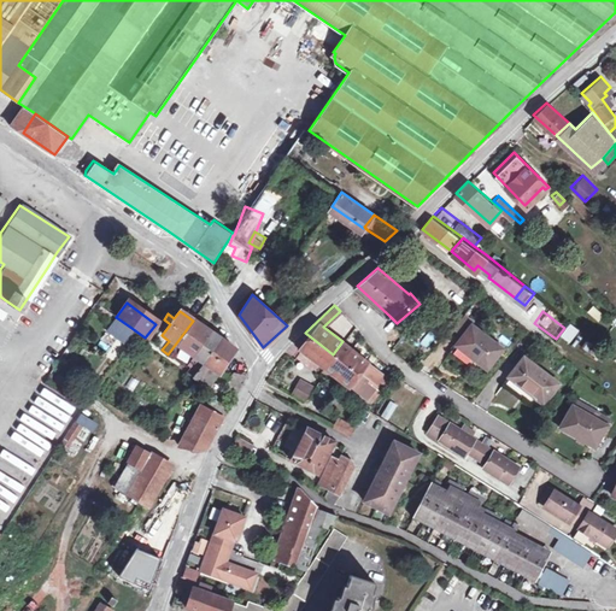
[(132,328),(116,317),(106,329),(122,341),(132,328)]
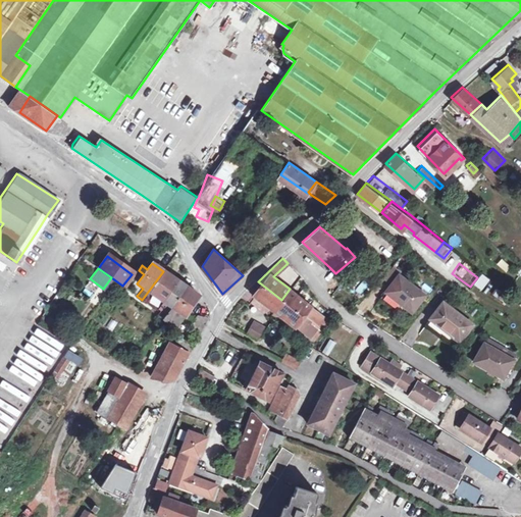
[(175,279),(163,271),(148,292),(160,300),(175,279)]
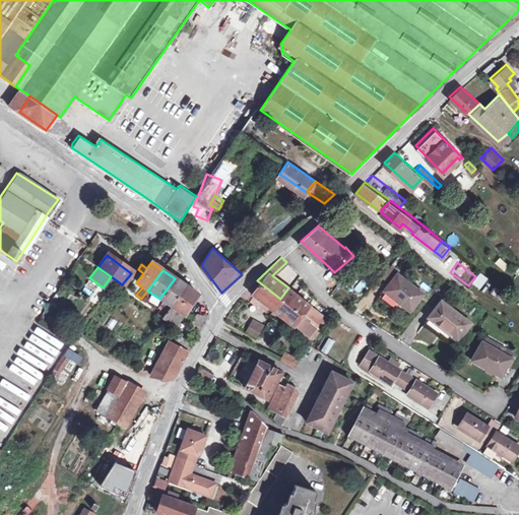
[(385,290),(411,309),(424,293),(398,273),(385,290)]
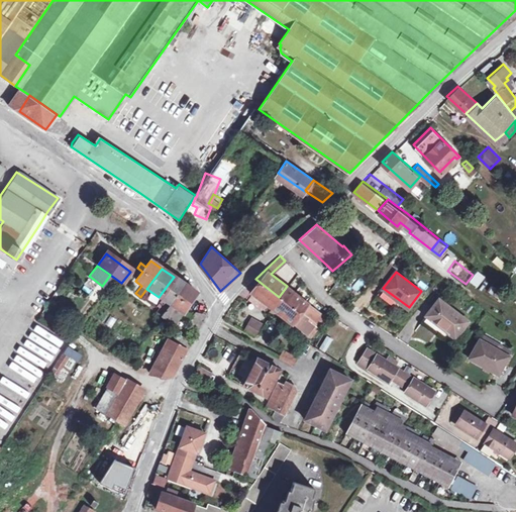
[(182,283),(174,277),(159,297),(155,303),(163,309),(168,303),(182,283)]
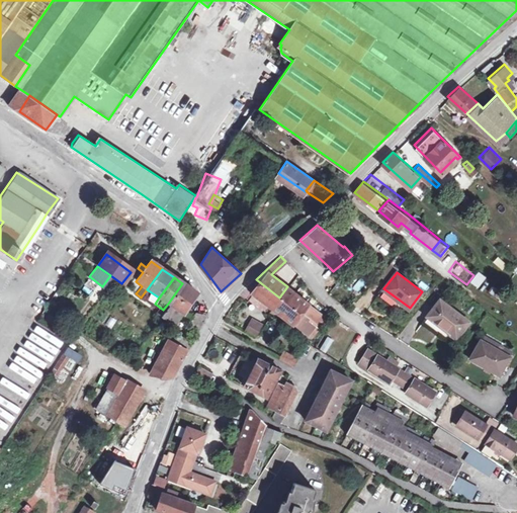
[(279,297),(256,279),(246,288),(272,307),(279,297)]
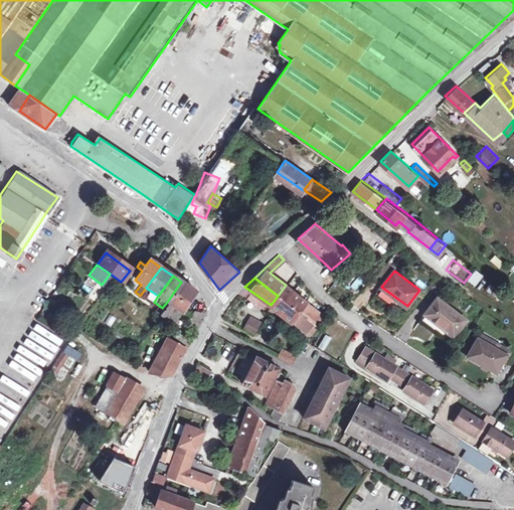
[(181,282),(167,302),(162,308),(158,314),(170,322),(192,291),(181,282)]
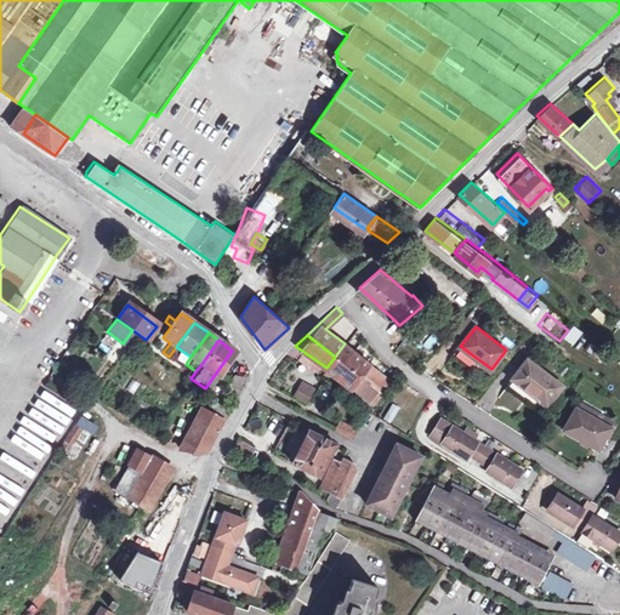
[(343,363),(353,351),(345,343),(335,357),(343,363)]
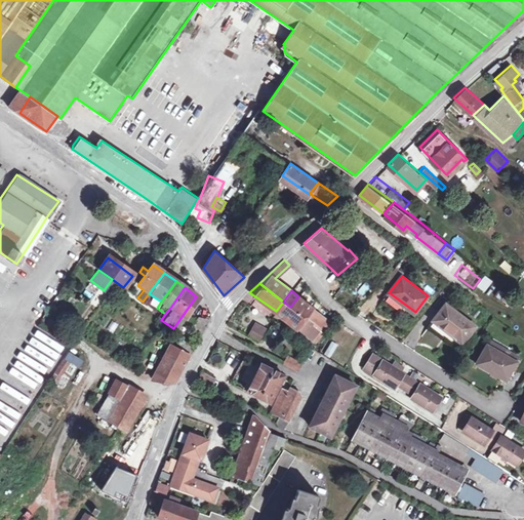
[(305,315),(311,307),(312,306),(298,296),(290,307),(304,317),(305,315)]
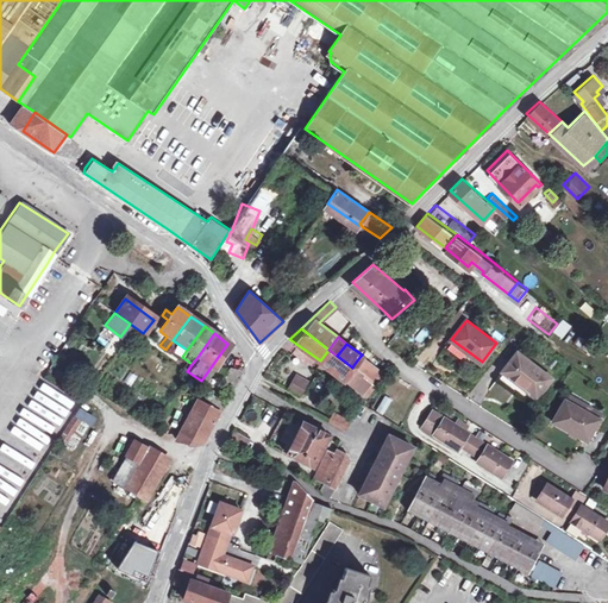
[(328,350),(320,360),(344,378),(344,377),(362,389),(369,381),(363,376),(364,374),(353,365),(352,368),(337,356),(328,350)]
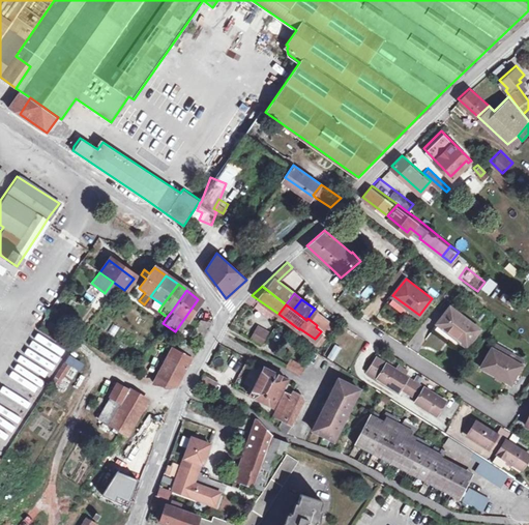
[(438,322),(468,344),(480,328),(451,307),(438,322)]
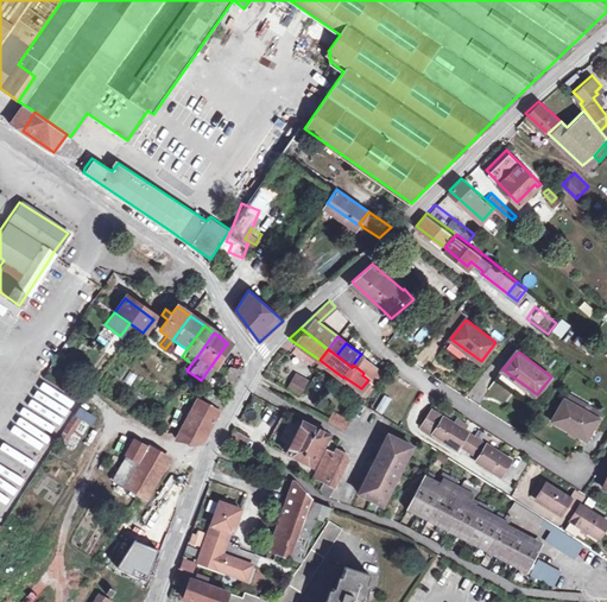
[(360,355),(353,365),(364,373),(362,375),(368,380),(377,368),(360,355)]
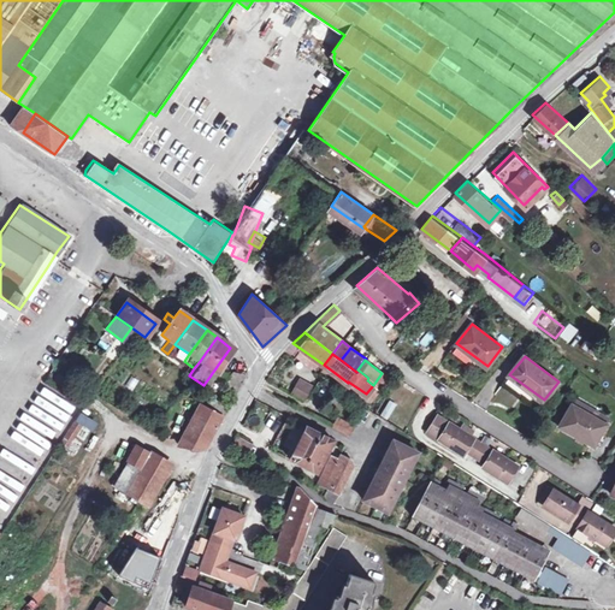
[(231,395),(243,375),(232,369),(220,389),(231,395)]
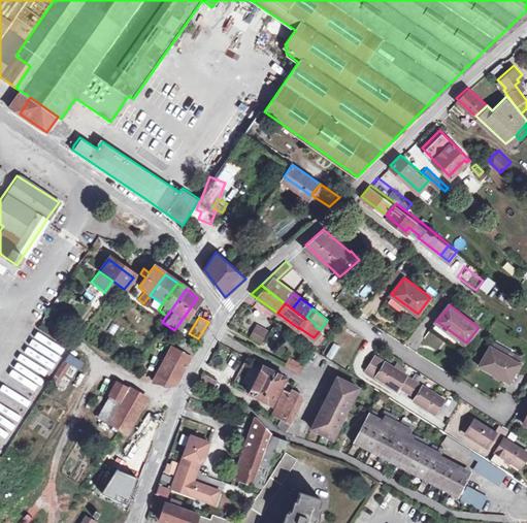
[(255,340),(259,339),(264,329),(254,324),(246,336),(255,340)]
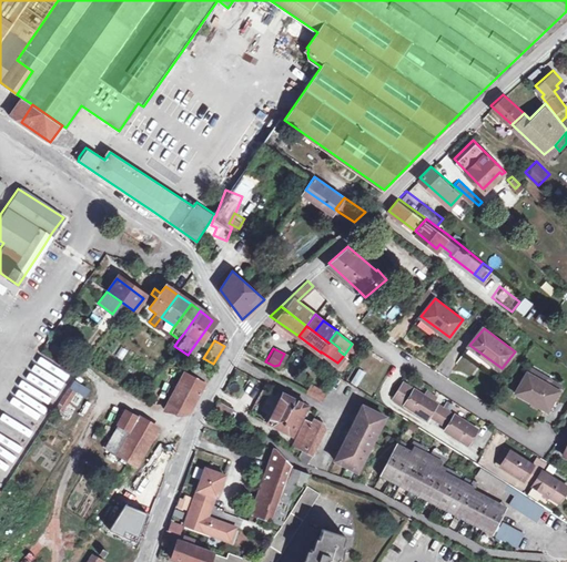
[(182,374),(202,384),(208,375),(189,364),(185,368),(191,371),(189,375),(183,373),(182,374)]
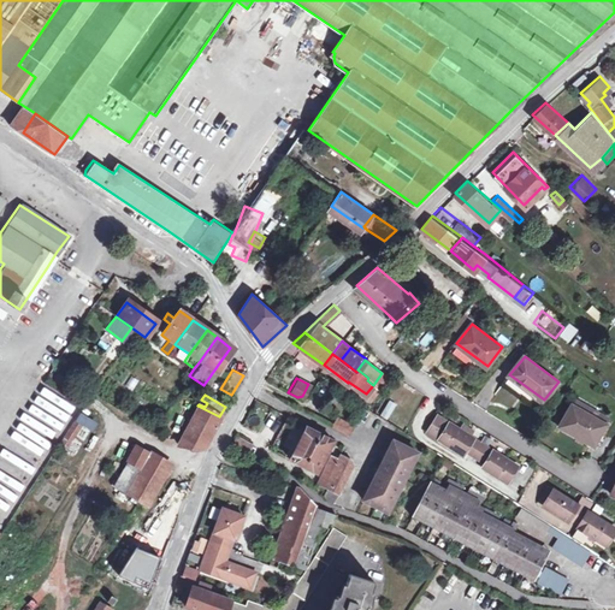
[(561,425),(596,444),(608,422),(573,404),(561,425)]
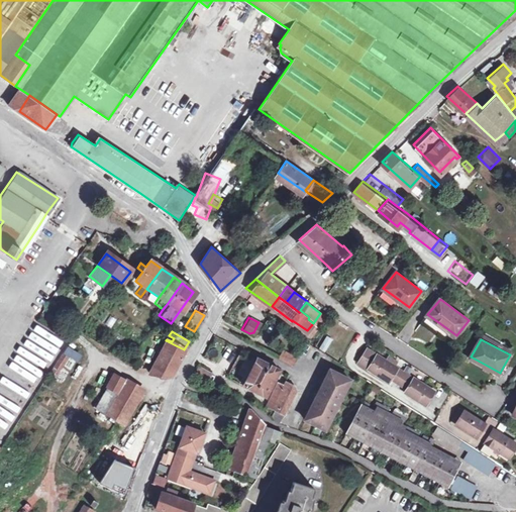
[(184,349),(166,340),(149,373),(168,377),(184,349)]
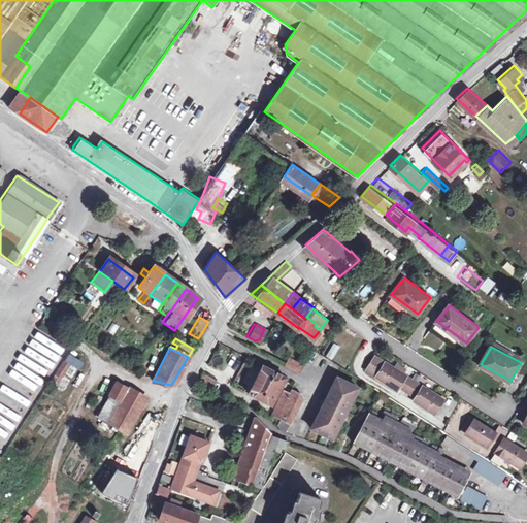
[(287,356),(283,364),(297,371),(301,364),(287,356)]
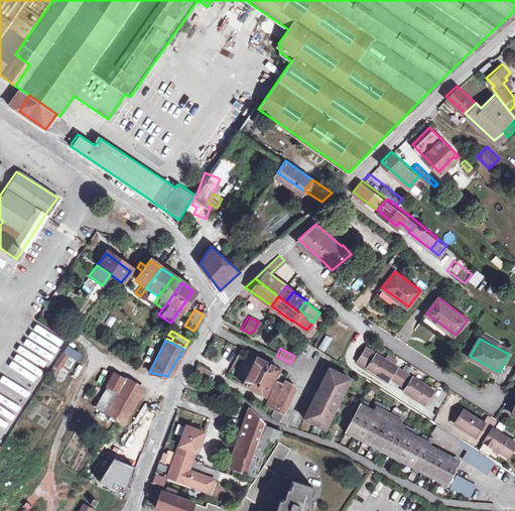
[(59,367),(67,355),(60,351),(52,363),(59,367)]
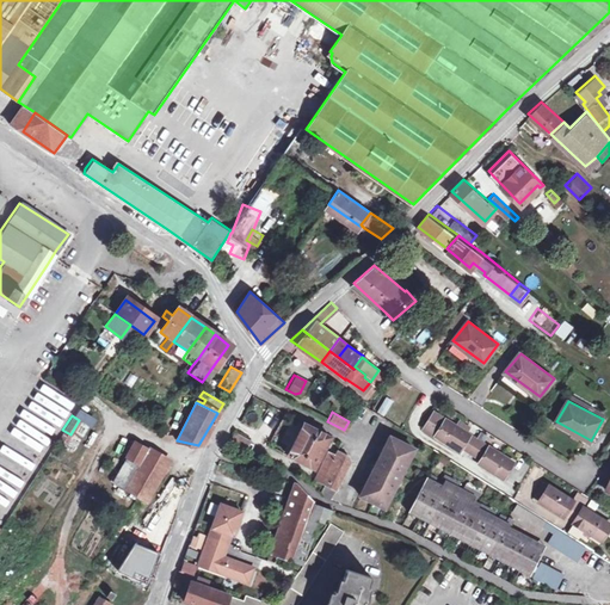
[(473,451),(481,439),(445,415),(435,432),(460,448),(462,444),(473,451)]
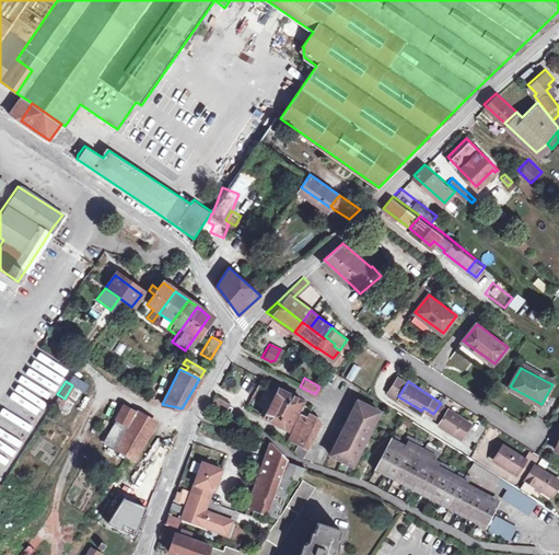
[(288,428),(302,399),(278,385),(263,415),(288,428)]
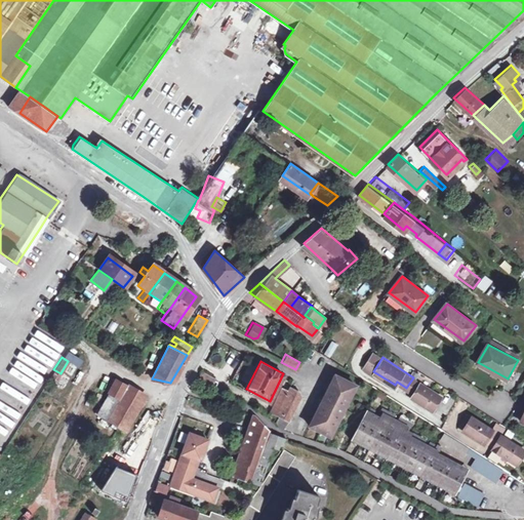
[(114,404),(131,414),(143,396),(103,370),(90,388),(114,404)]
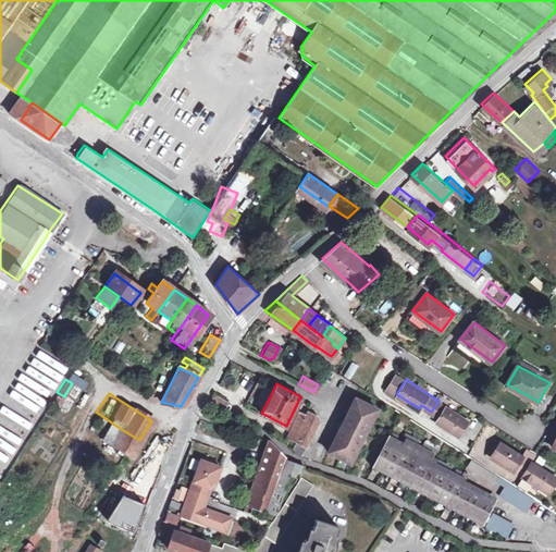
[(222,408),(225,401),(211,393),(208,401),(222,408)]
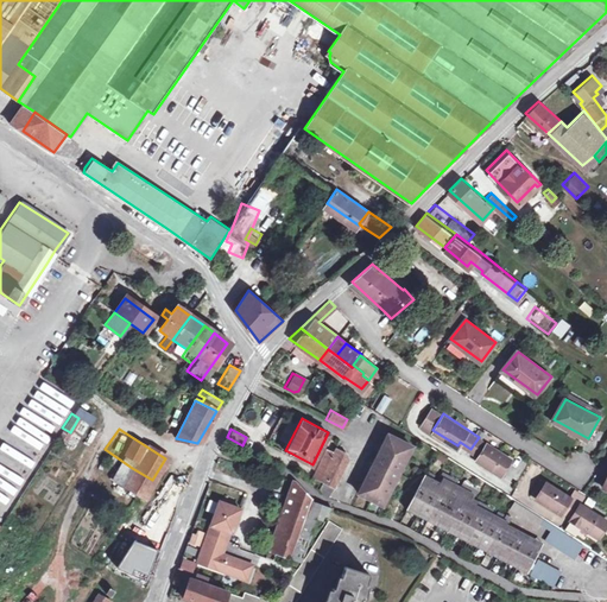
[(358,490),(383,502),(396,477),(411,444),(386,432),(358,490)]
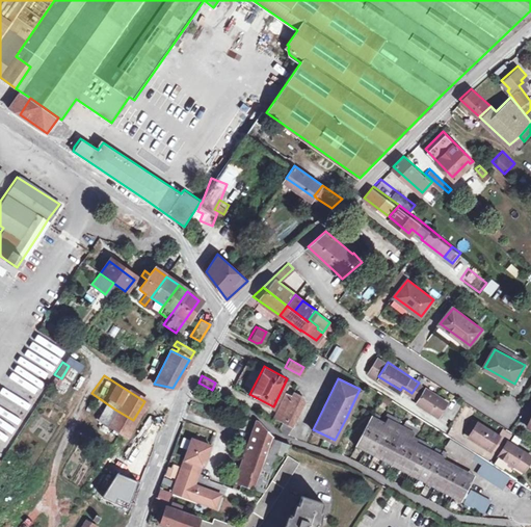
[(419,383),(412,393),(418,397),(416,401),(437,415),(447,400),(419,383)]
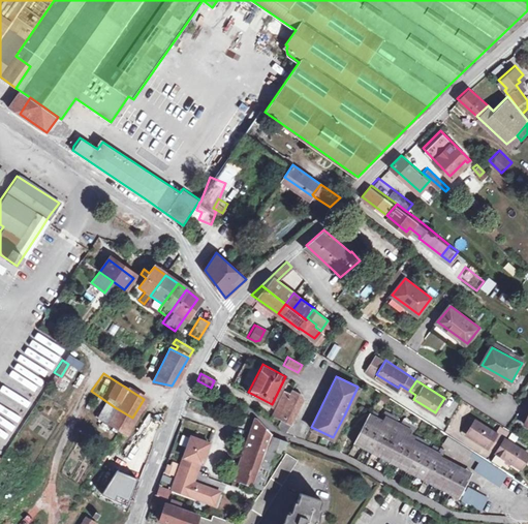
[(277,418),(277,420),(279,420),(277,425),(282,433),(285,433),(302,397),(300,393),(290,388),(288,392),(277,418)]
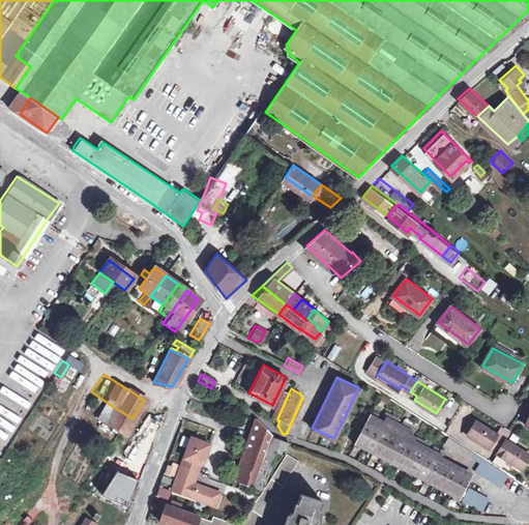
[(277,418),(289,392),(286,390),(272,417),(277,420),(277,418)]
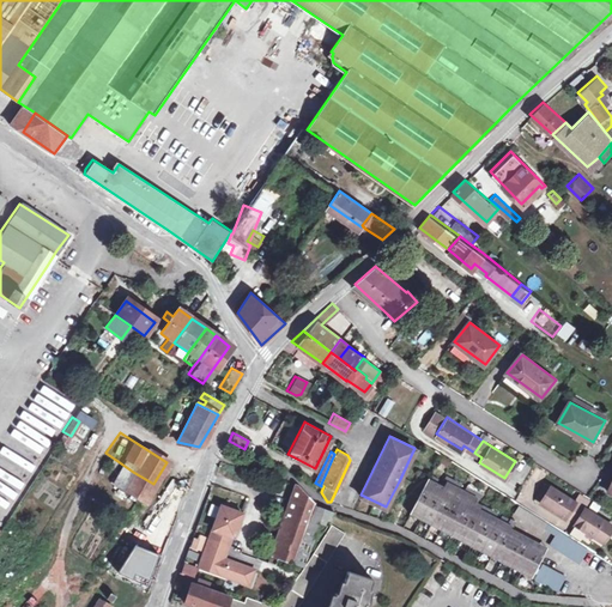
[(189,475),(193,463),(183,467),(177,473),(189,475)]
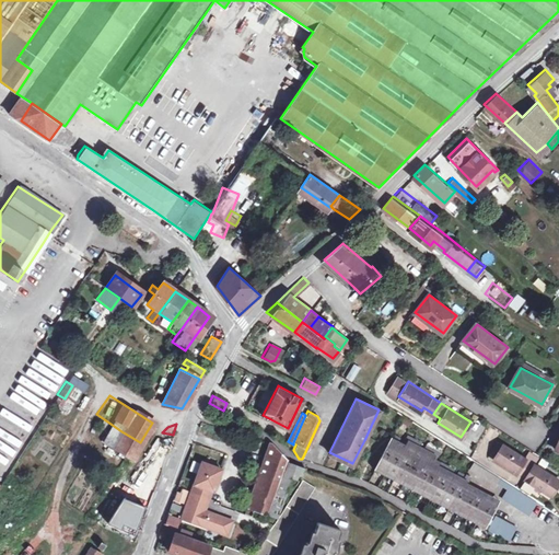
[(140,442),(121,431),(114,443),(132,454),(140,442)]
